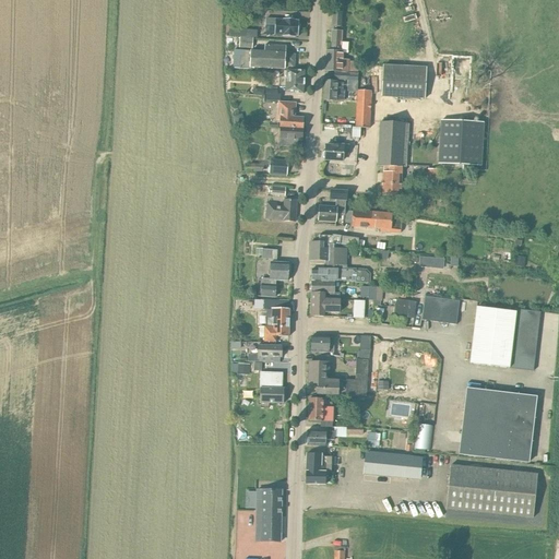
[(342,12),(336,12),(333,12),(332,26),(341,27),(342,12)]
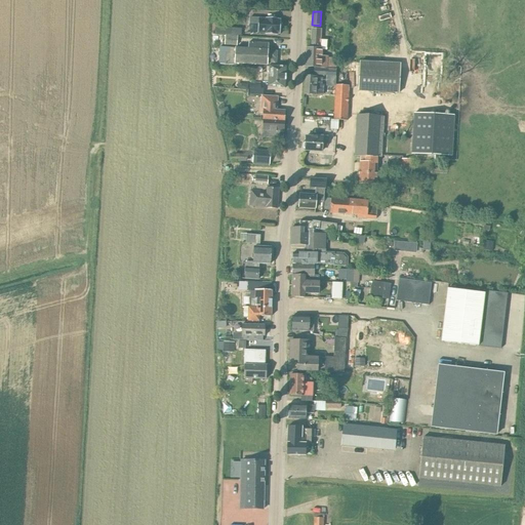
[(250,17),(249,24),(258,24),(257,33),(265,33),(265,35),(277,35),(277,34),(280,34),(281,19),(278,19),(278,18),(266,18),(266,19),(259,18),(250,17)]
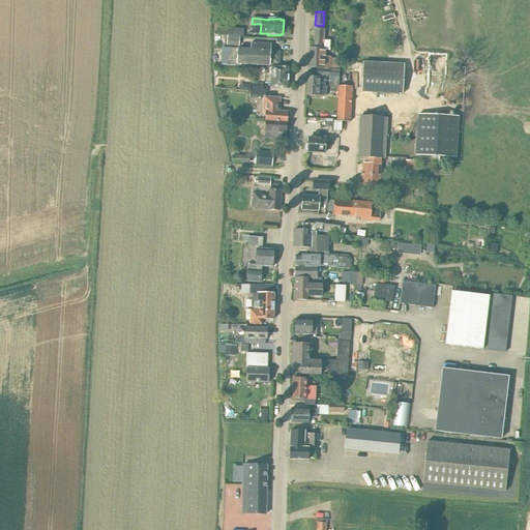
[(308,67),(340,68),(341,59),(332,58),(332,57),(324,56),(324,57),(323,57),(324,50),(322,50),(323,30),(315,29),(314,41),(314,49),(310,49),(308,67)]
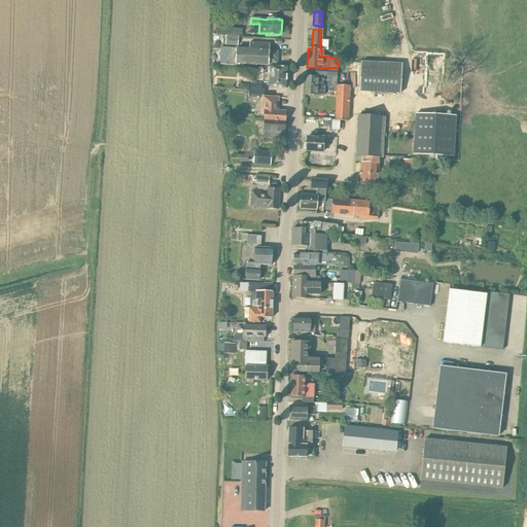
[(259,43),(239,41),(239,36),(225,35),(225,44),(225,46),(234,46),(234,47),(220,47),(219,63),(267,66),(267,65),(277,65),(278,51),(269,50),(270,43),(259,43)]
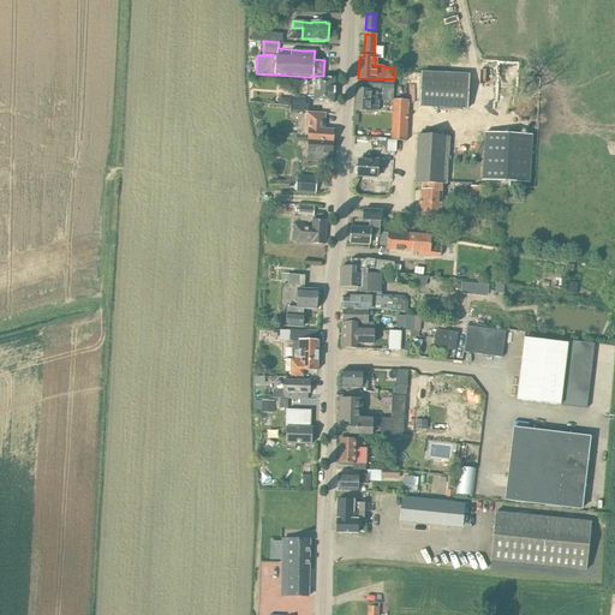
[(422,72),(419,107),(467,109),(470,75),(422,72)]
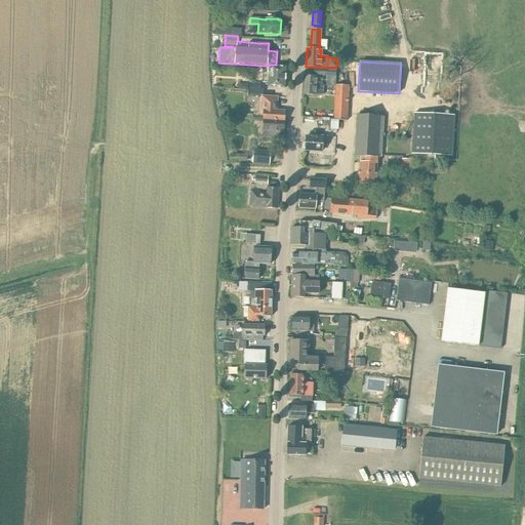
[(267,87),(275,88),(285,88),(286,67),(268,66),(268,68),(266,68),(266,73),(261,72),(260,82),(267,82),(267,87)]
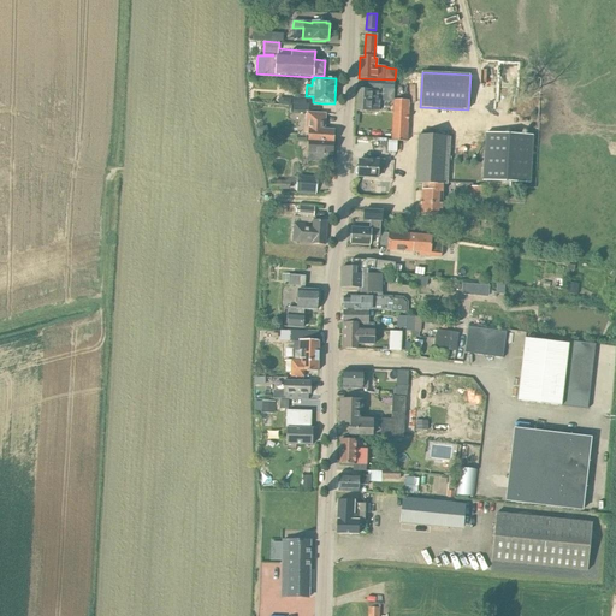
[(356,110),(362,111),(379,112),(379,100),(375,100),(375,92),(371,92),(372,90),(357,89),(356,110)]
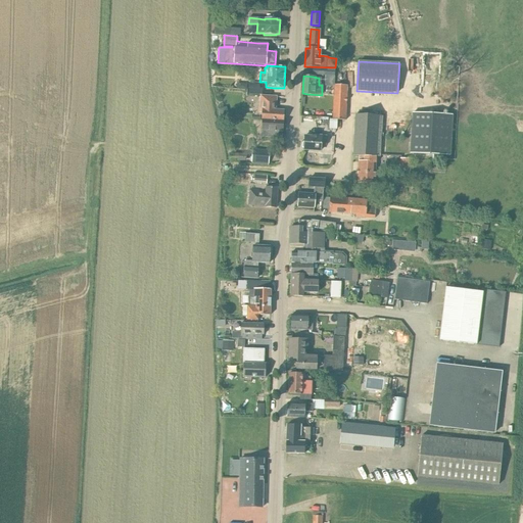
[(249,83),(249,94),(262,95),(262,89),(258,88),(258,83),(249,83)]
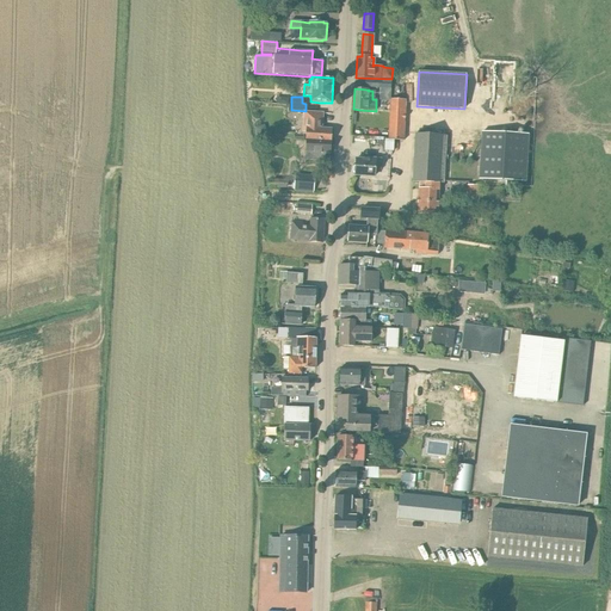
[(390,99),(389,140),(394,140),(403,141),(406,99),(390,99)]
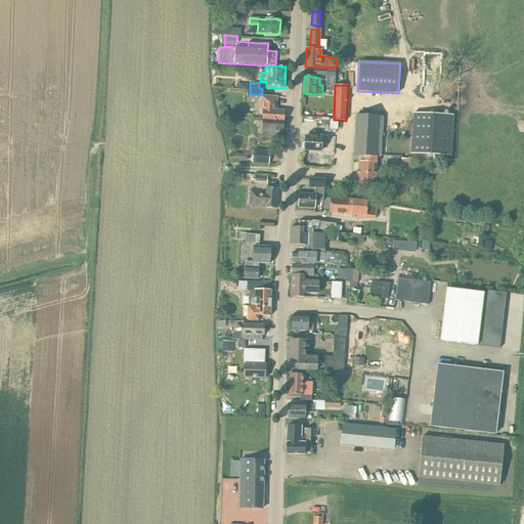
[(276,97),(266,96),(261,96),(260,103),(263,104),(262,121),(272,121),(272,122),(277,123),(277,120),(284,120),(284,111),(272,111),(273,104),(276,104),(276,97)]
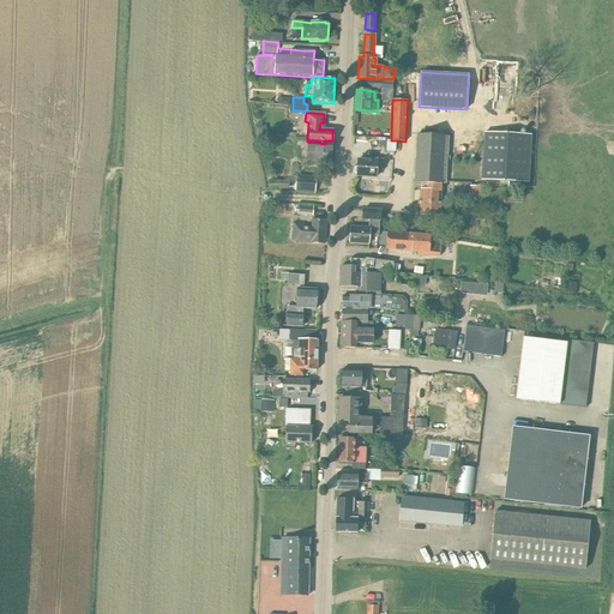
[(266,125),(257,127),(259,138),(269,136),(266,125)]
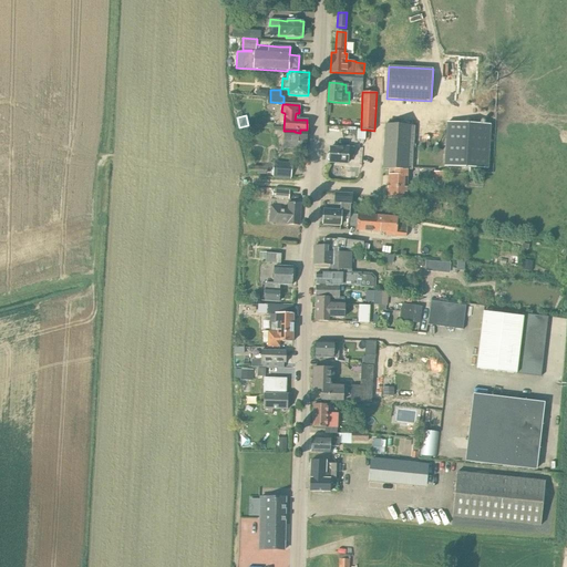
[(491,124),(446,122),(444,166),(488,168),(491,124)]
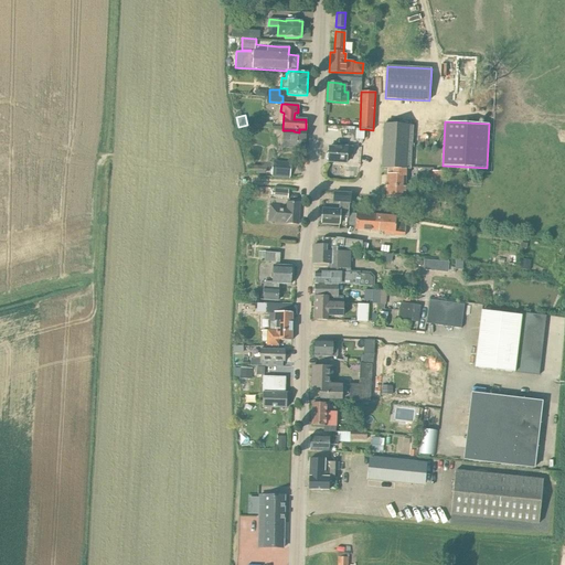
[(413,125),(395,125),(384,124),(382,168),(388,169),(387,174),(386,198),(404,199),(406,170),(409,170),(413,125)]
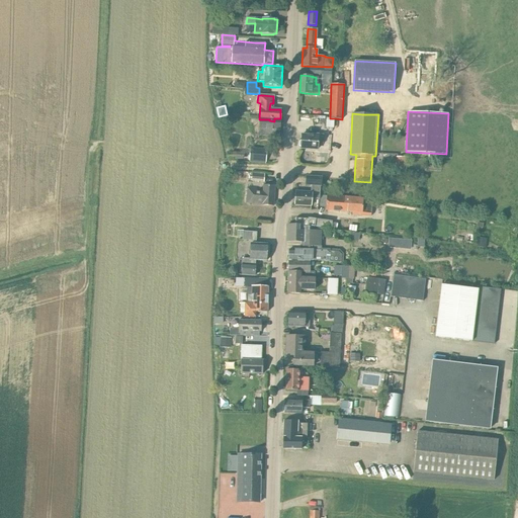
[(227,117),(224,121),(225,125),(230,126),(233,122),(231,118),(227,117)]
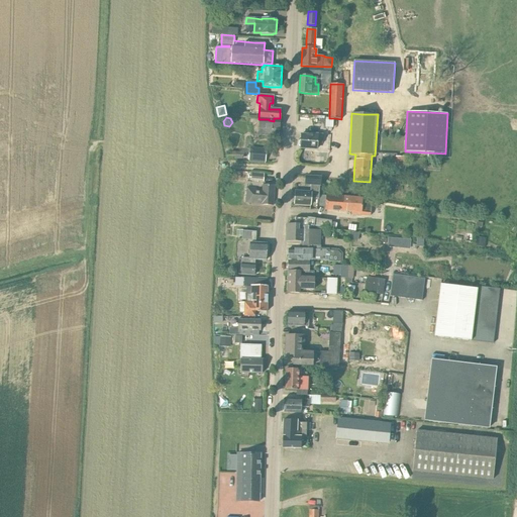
[(257,134),(265,135),(275,135),(275,134),(274,134),(274,129),(279,130),(280,118),(274,118),(274,121),(269,120),(269,119),(259,119),(257,134)]
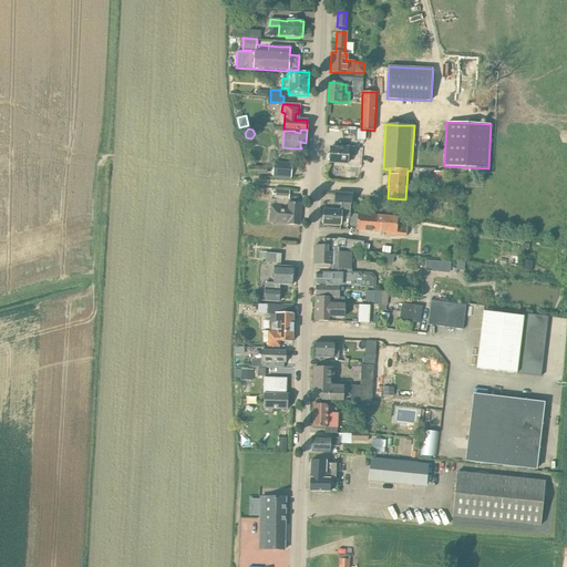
[(330,147),(330,152),(329,162),(348,164),(348,157),(353,157),(354,147),(341,146),(340,148),(330,147)]
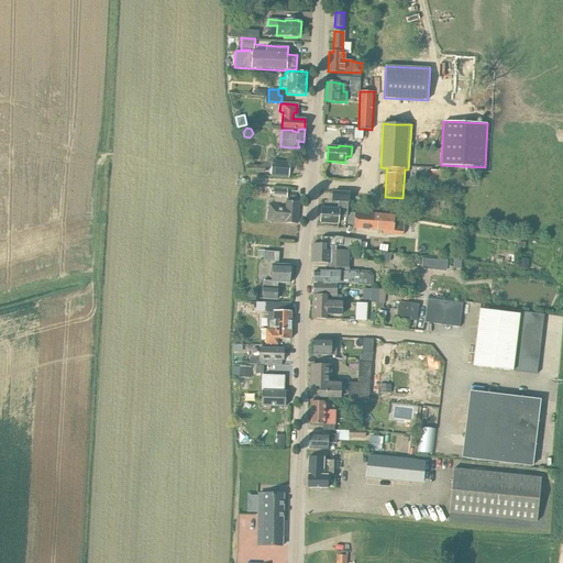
[(272,162),(271,175),(288,176),(289,163),(272,162)]
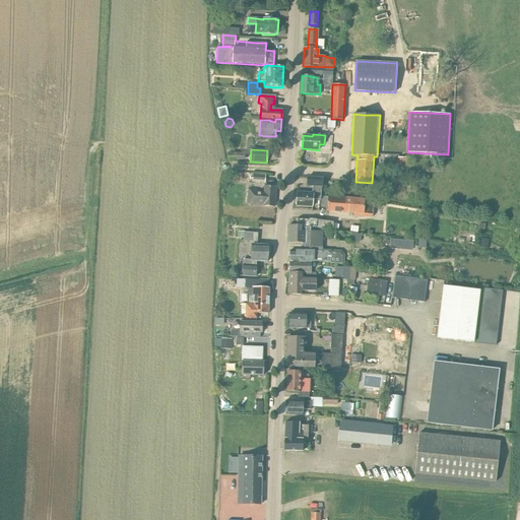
[(228,160),(230,160),(245,160),(245,152),(229,152),(228,160)]
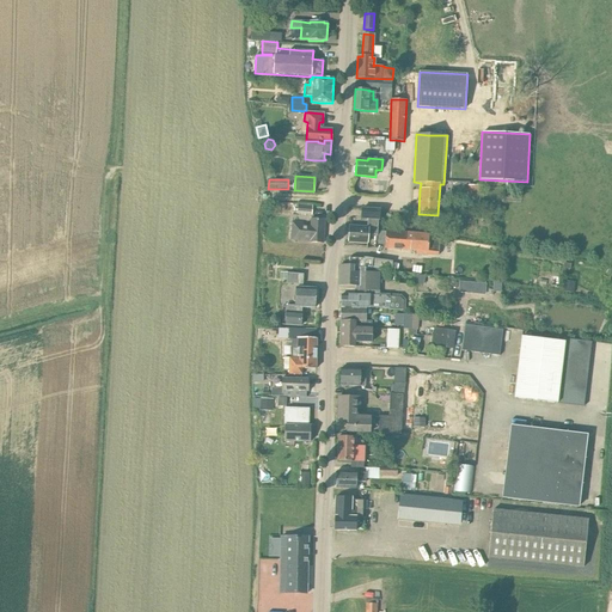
[(469,185),(467,196),(481,197),(482,185),(469,185)]
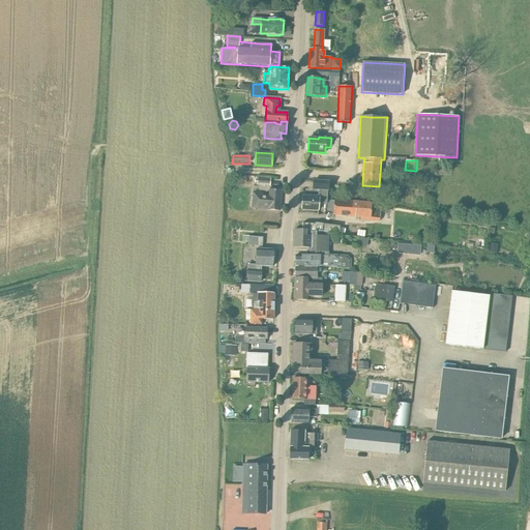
[(258,178),(257,186),(270,187),(270,179),(258,178)]
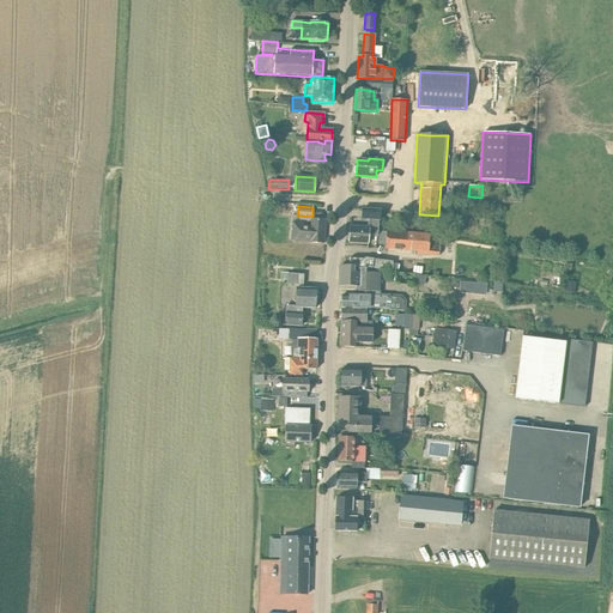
[(369,234),(375,234),(376,224),(380,224),(381,210),(363,208),(362,219),(369,219),(368,228),(351,226),(350,242),(368,244),(369,234)]
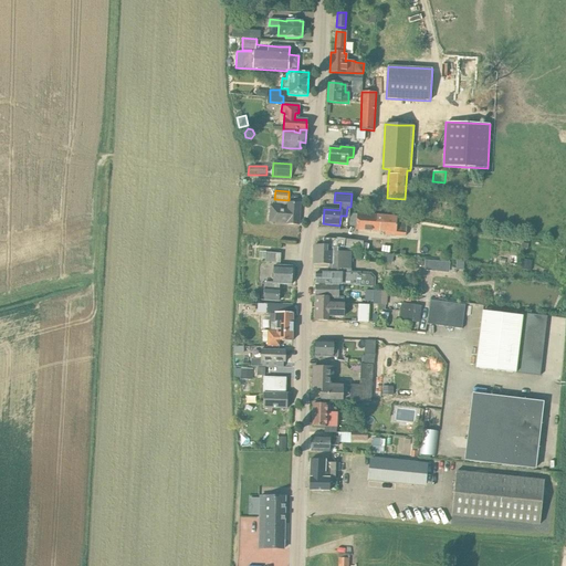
[(426,200),(413,199),(412,210),(425,211),(426,200)]
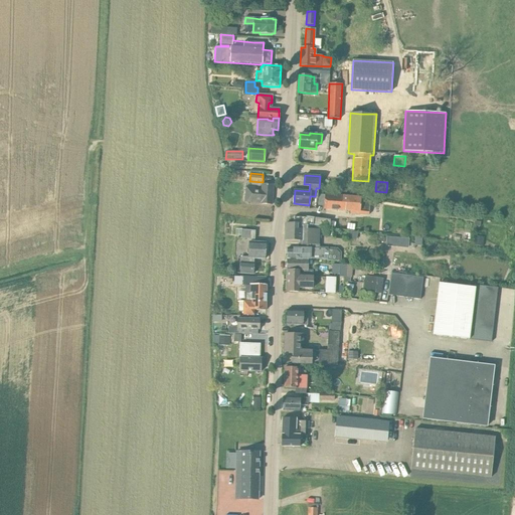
[(261,203),(262,204),(272,204),(274,185),(262,184),(262,189),(254,189),(254,187),(245,186),(244,202),(261,203)]
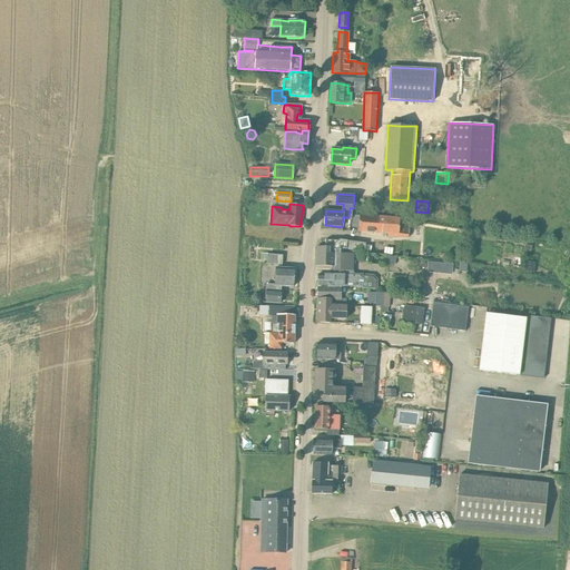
[(350,208),(349,217),(352,218),(351,227),(359,228),(359,232),(387,234),(387,236),(408,237),(409,224),(399,223),(399,219),(395,219),(395,215),(389,215),(389,217),(386,217),(352,215),(353,208),(350,208)]
